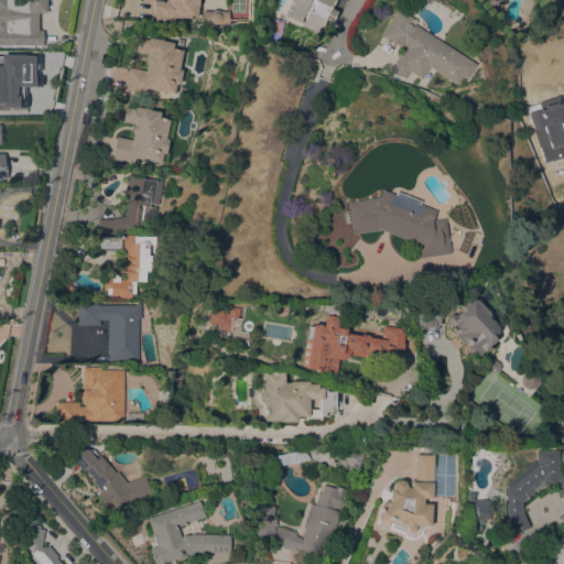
[(0,45),(0,0),(46,0),(46,12),(38,12),(38,30),(43,30),(43,45),(0,45)]
